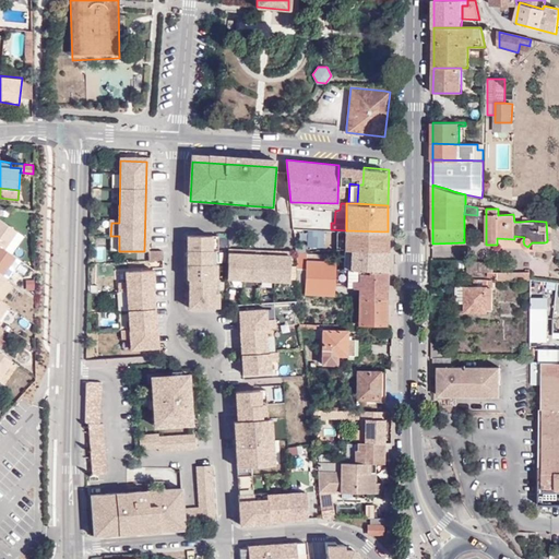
[(0,245),(4,248),(16,230),(0,218),(0,245)]
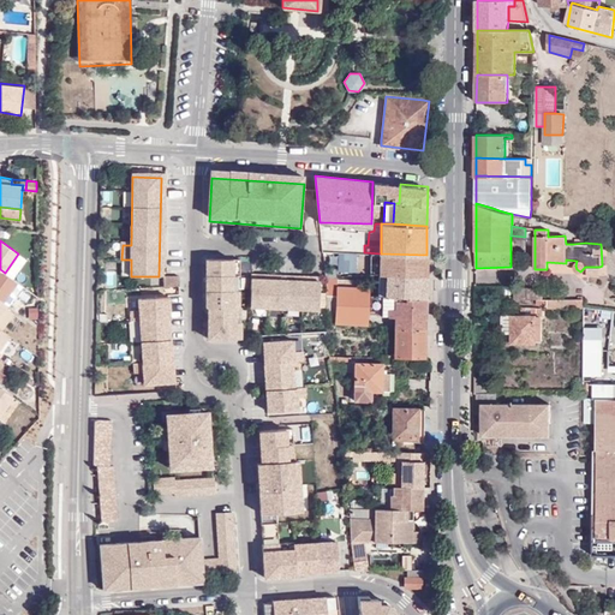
[(346,243),(336,243),(336,252),(346,252),(346,243)]
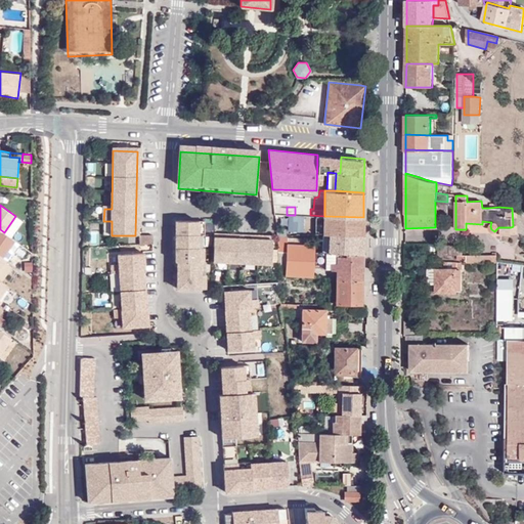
[(275,221),(323,222),(323,232),(363,234),(363,226),(363,217),(324,216),(310,215),(295,215),(287,215),(279,215),(274,215),(275,221)]
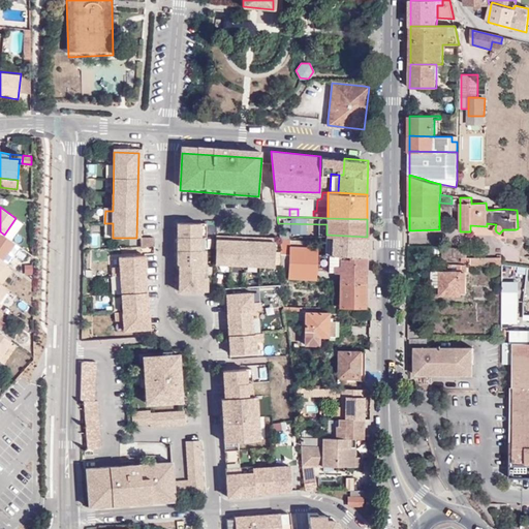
[(201,263),(201,223),(178,223),(178,254),(181,254),(181,288),(204,288),(204,263),(201,263)]
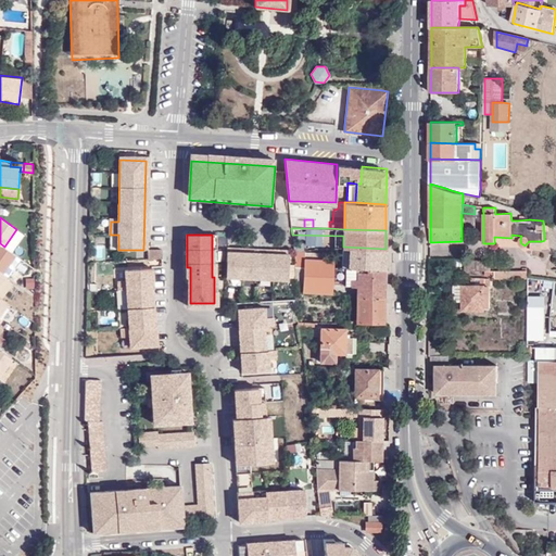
[(292,239),(293,245),(294,250),(304,250),(303,238),(292,239)]
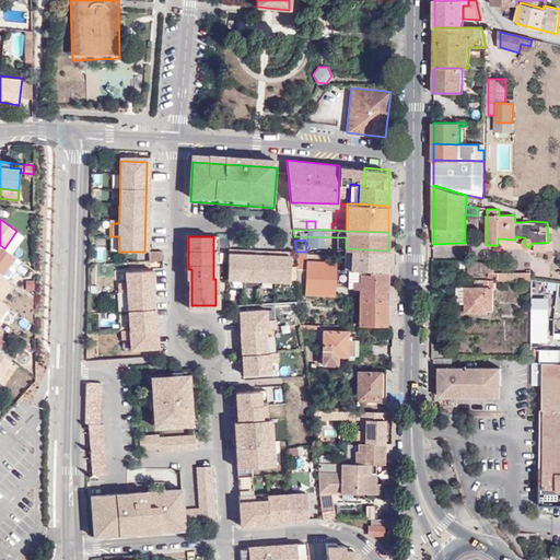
[(0,271),(3,275),(15,256),(4,248),(0,245),(0,271)]
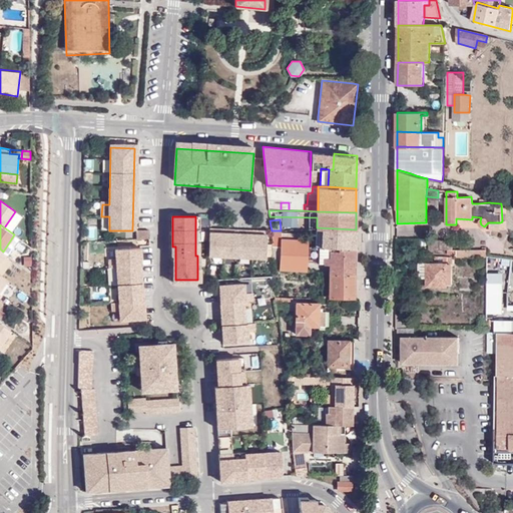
[(317,227),(307,228),(306,245),(355,247),(355,239),(356,229),(317,227)]
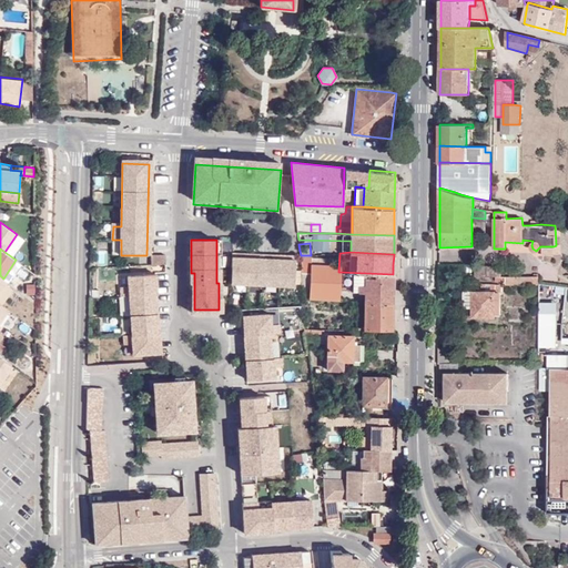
[(301,255),(302,269),(302,272),(338,272),(340,253),(311,255),(301,255)]
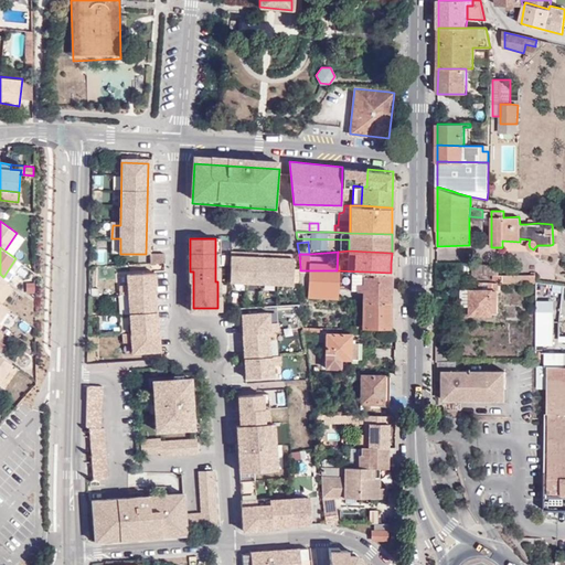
[(7,275),(11,278),(21,263),(16,258),(3,277),(4,278),(7,275)]
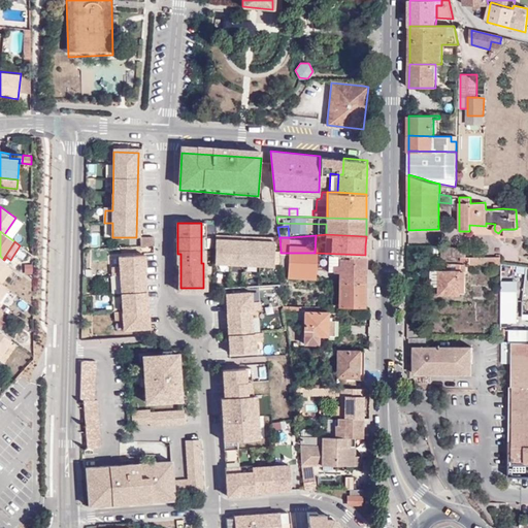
[(273,264),(274,244),(217,242),(216,262),(273,264)]
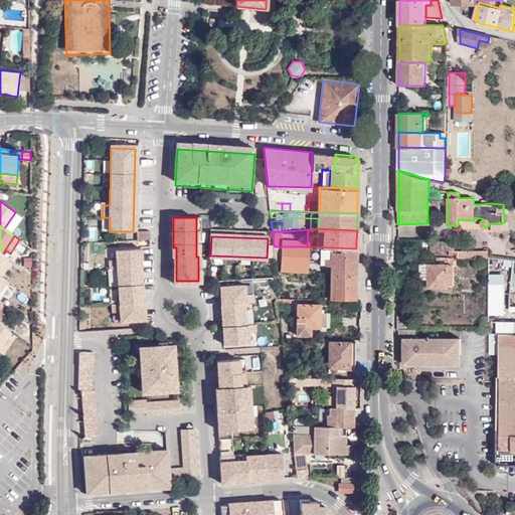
[(442,241),(433,241),(432,250),(442,250),(442,241)]
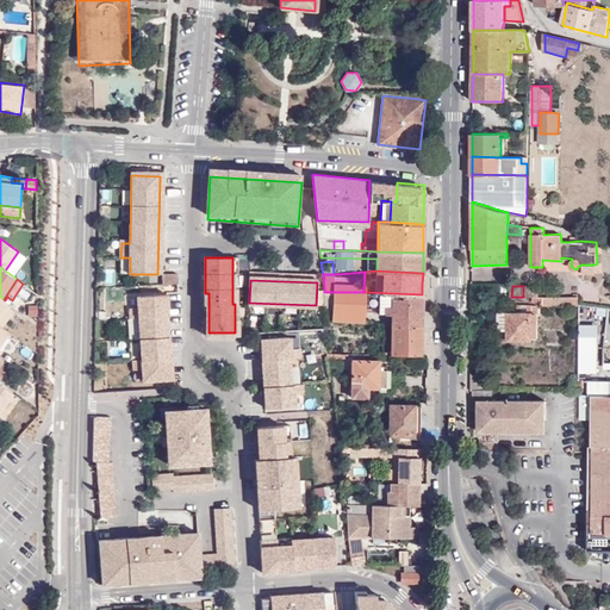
[(539,286),(523,286),(523,297),(539,297),(539,286)]
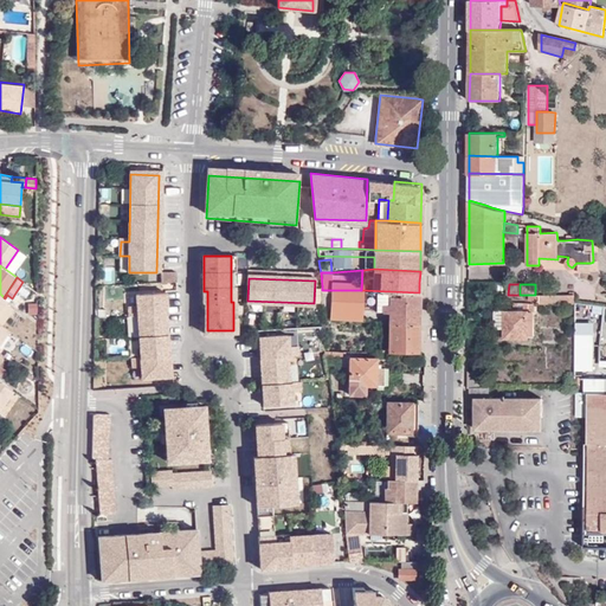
[(137,303),(129,303),(129,313),(139,311),(146,311),(167,310),(168,310),(167,301),(167,294),(167,289),(137,291),(137,303)]
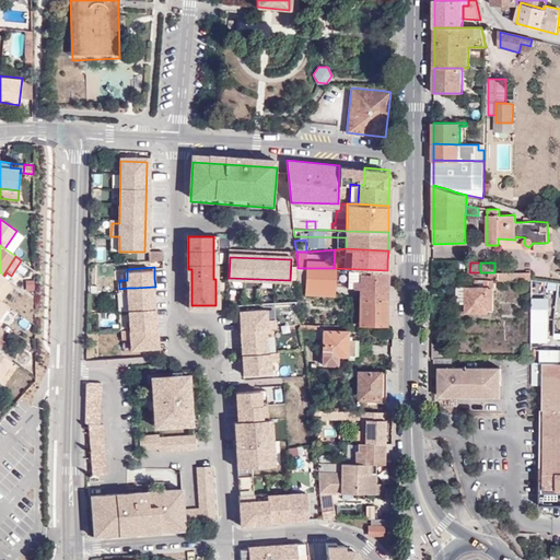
[(333,295),(334,281),(334,268),(298,268),(299,293),(333,295)]
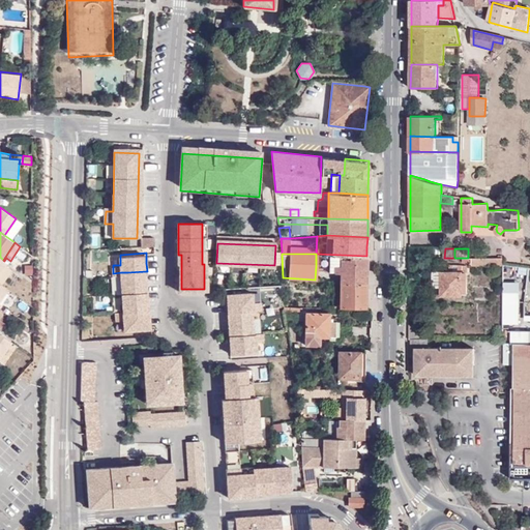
[(328,267),(328,271),(341,271),(364,273),(362,265),(361,261),(363,259),(366,258),(366,256),(316,254),(316,266),(328,267)]
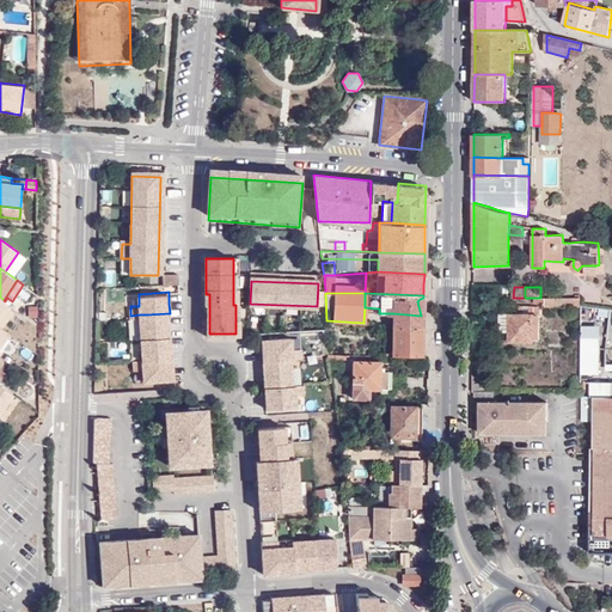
[(14,311),(7,306),(0,314),(0,325),(4,328),(14,311)]
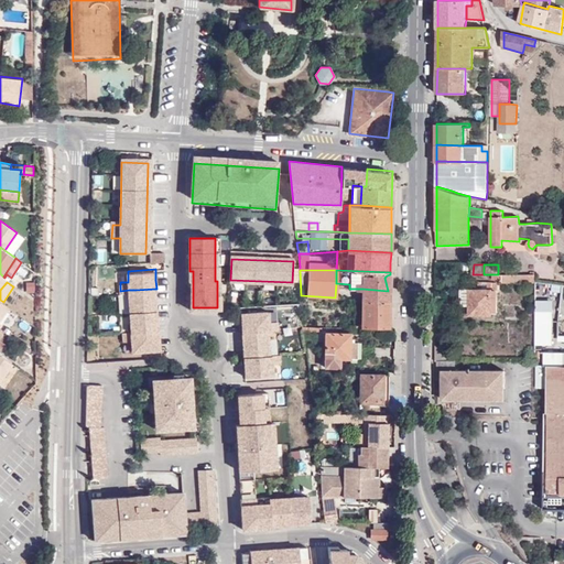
[(130,311),(156,308),(155,289),(136,290),(129,290),(130,311)]
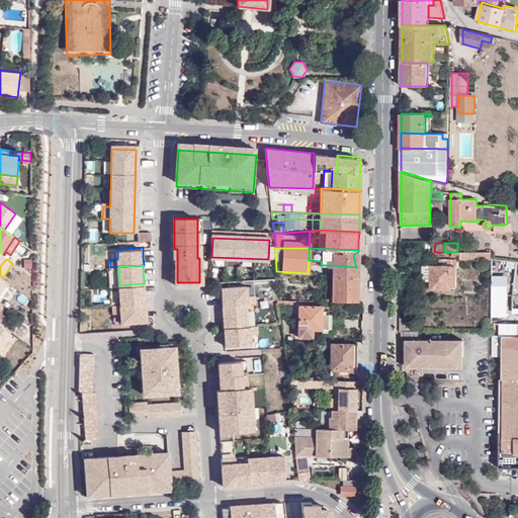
[(356,267),(333,265),(332,275),(341,275),(358,275),(358,267),(356,267)]
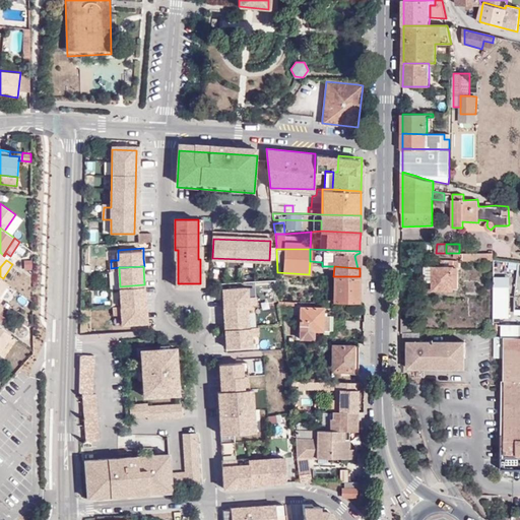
[(426,266),(426,288),(454,288),(455,286),(458,286),(458,268),(454,268),(454,266),(426,266)]
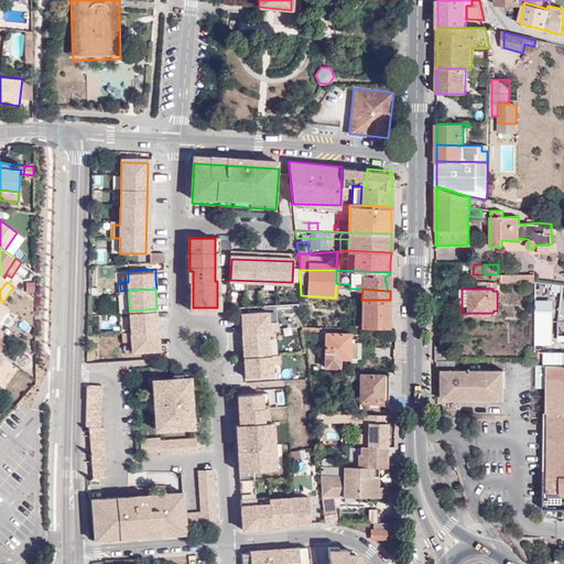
[(355,321),(355,327),(389,327),(390,300),(371,300),(361,300),(361,321),(355,321)]
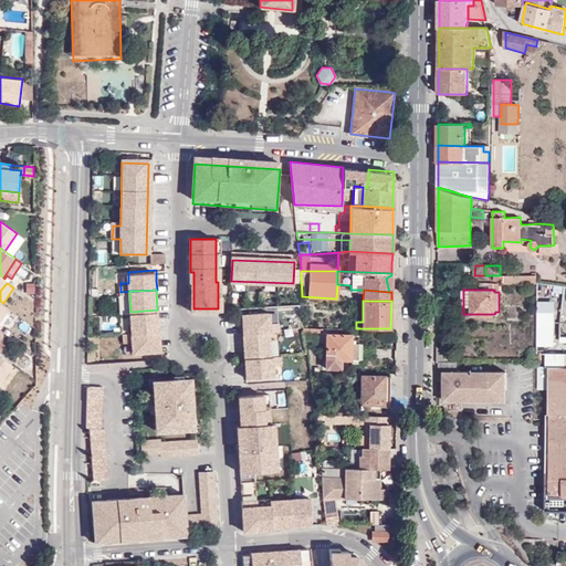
[(158,329),(158,323),(157,310),(130,312),(132,324),(132,332),(158,329)]
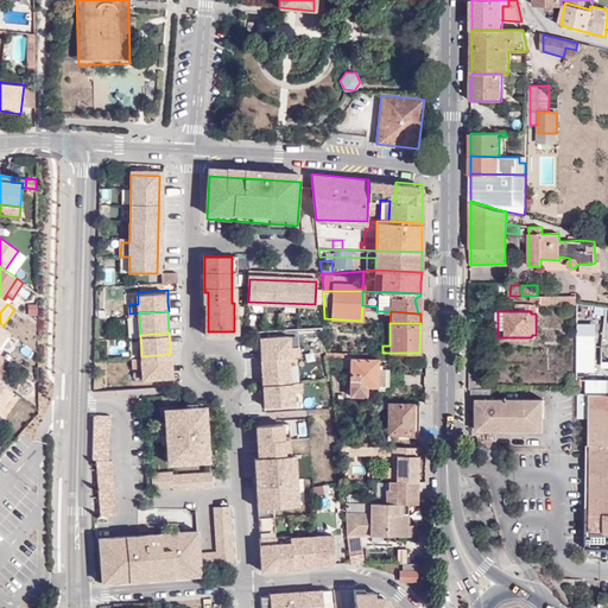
[(292,386),(291,339),(261,341),(263,387),(265,386),(266,409),(297,407),(296,386),(292,386)]
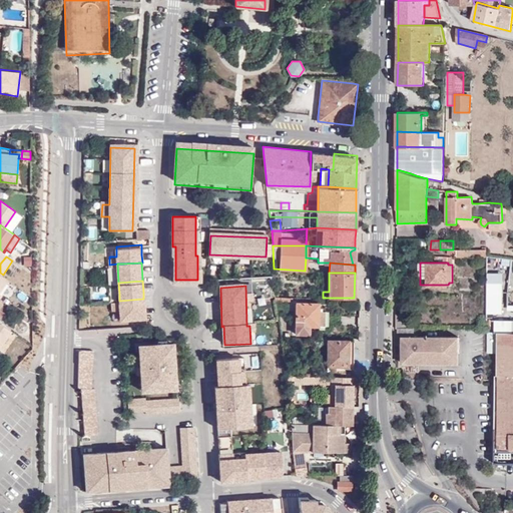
[(487,311),(501,311),(502,292),(487,292),(487,311)]
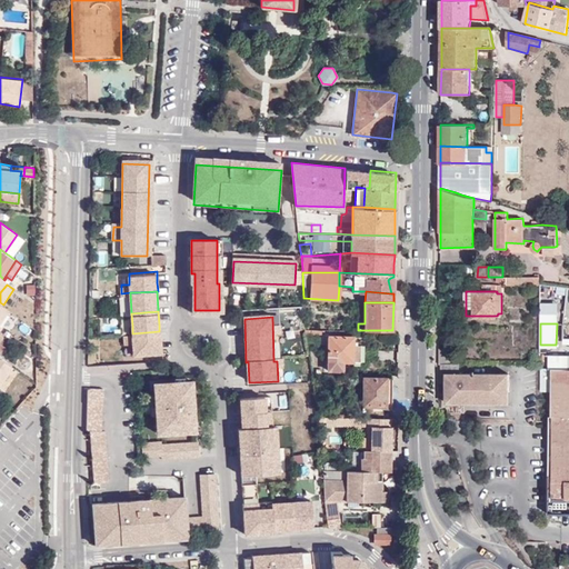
[(159,331),(132,333),(125,333),(125,342),(133,342),(133,352),(161,351),(160,331),(159,331)]
